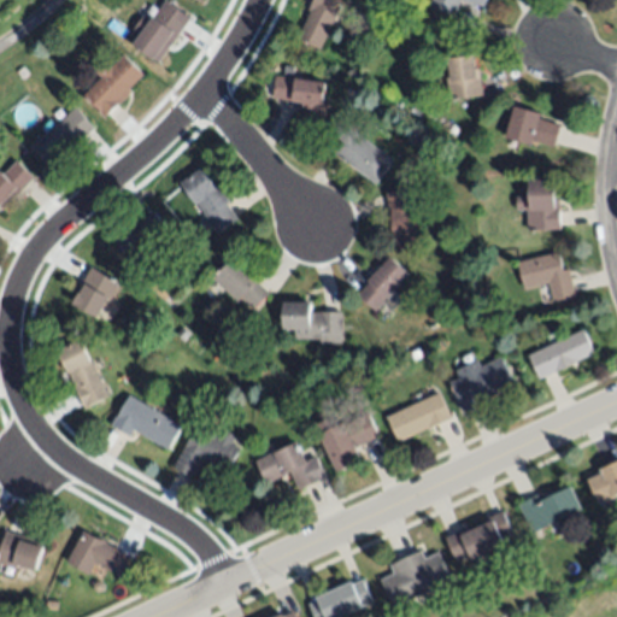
[(321,48),(297,39),(310,11),(307,10),(311,0),(338,0),(333,12),(336,15),(321,48)]
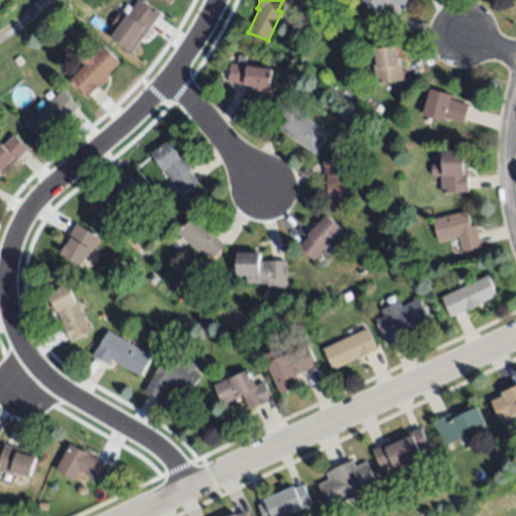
[(406,0),(404,7),(385,0),(380,14),(359,6),(361,0),(406,0)]
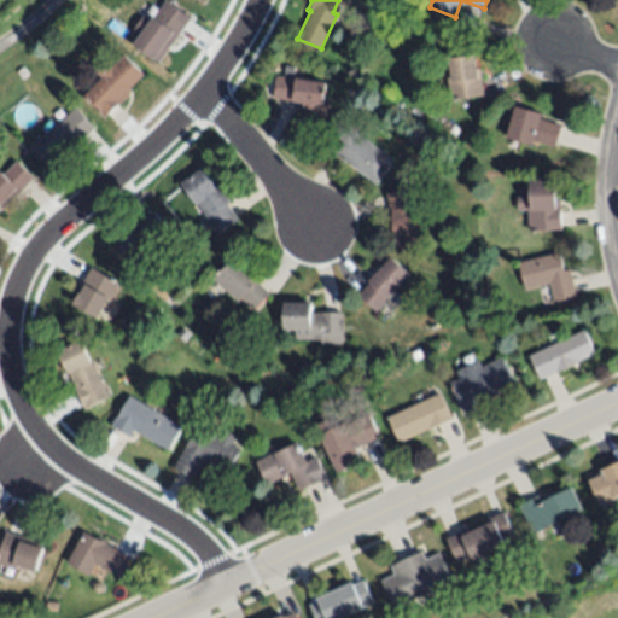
[(165,1),(190,21),(157,63),(133,45),(140,35),(133,29),(143,17),(151,23),(165,1)]
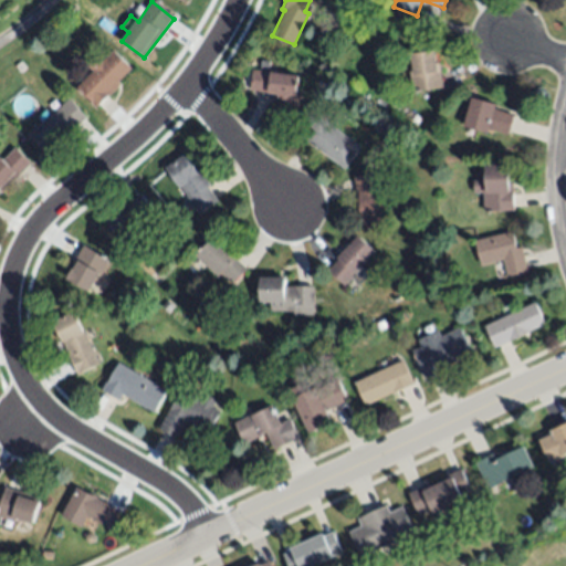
[(409,71),(413,71),(411,53),(436,51),(437,61),(440,61),(443,87),(412,92),(409,71)]
